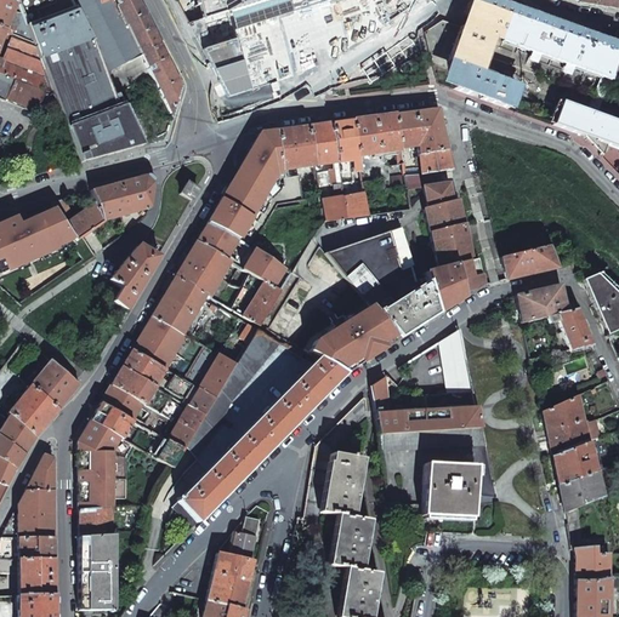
[(0,0),(0,26),(9,30),(11,30),(13,24),(9,23),(16,3),(10,0),(0,0)]
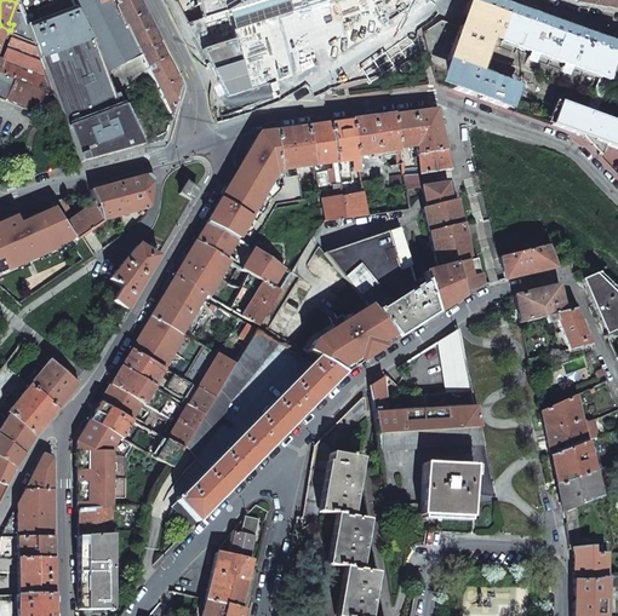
[(13,24),(11,30),(12,32),(36,40),(29,22),(19,0),(10,0),(16,3),(9,23),(13,24)]
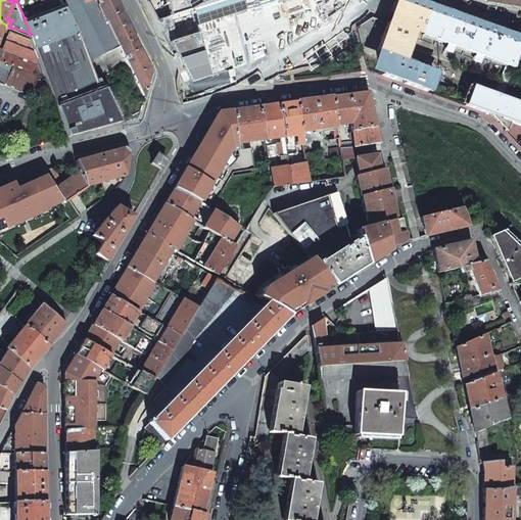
[(16,0),(25,18),(63,3),(61,0),(16,0)]
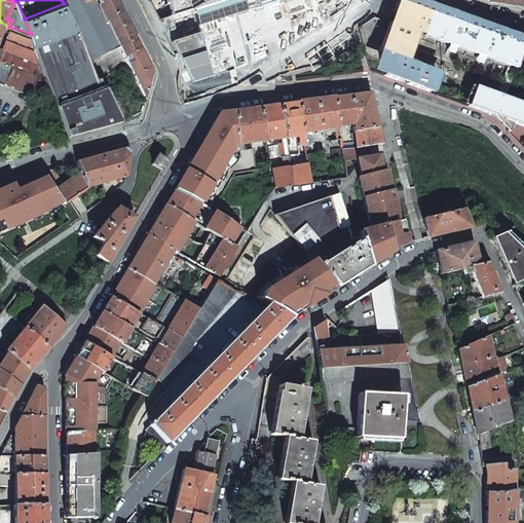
[(62,0),(64,3),(79,31),(91,59),(121,44),(99,0),(62,0)]
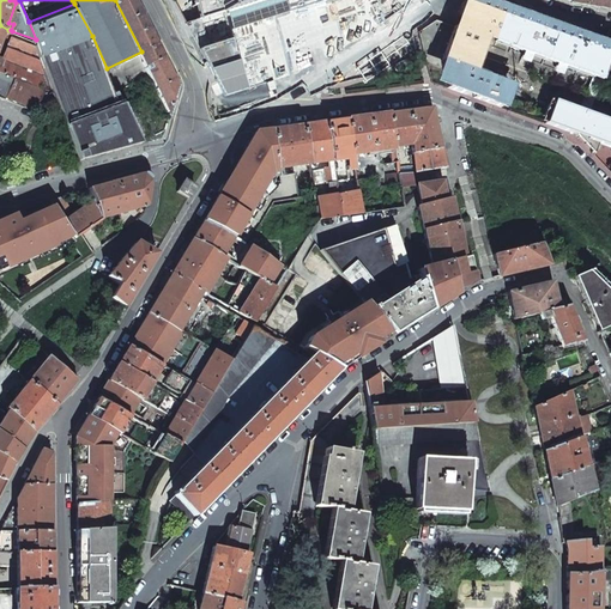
[(115,0),(141,52),(149,62),(165,54),(143,12),(137,0),(115,0)]
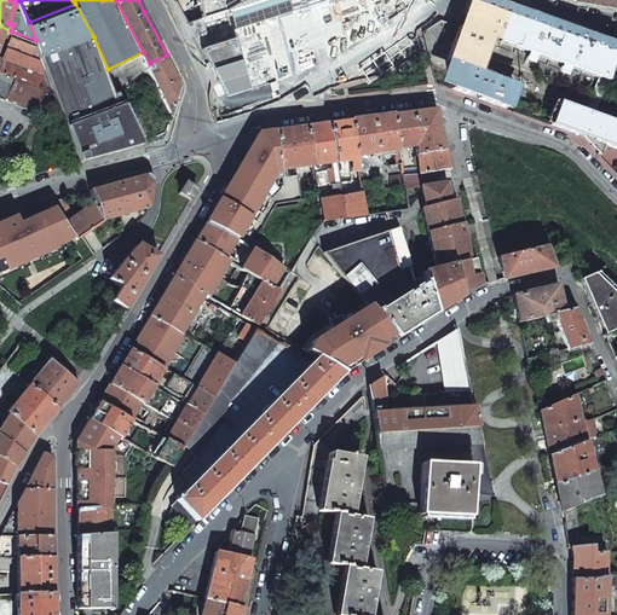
[(201,0),(206,16),(229,9),(255,0),(201,0)]
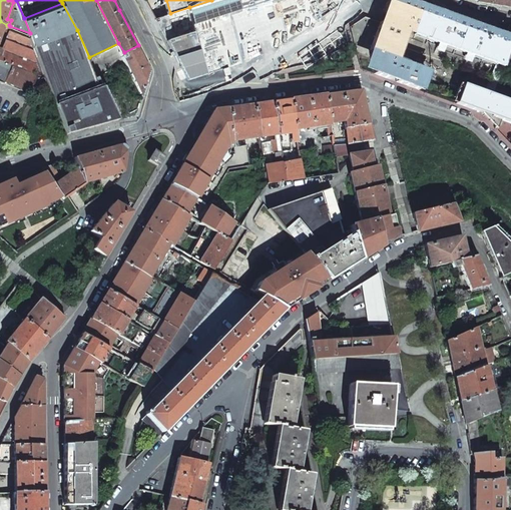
[(289,0),(168,38),(189,76),(273,50),(322,16),(317,0),(289,0)]
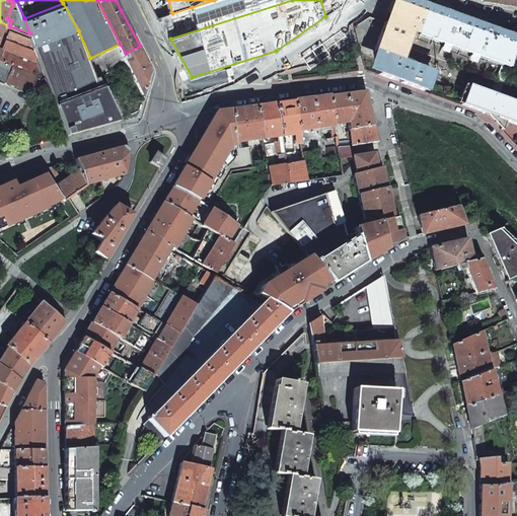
[(389,10),(392,11),(390,16),(389,21),(385,20),(375,49),(380,72),(426,88),(432,69),(403,59),(409,45),(498,77),(504,60),(510,62),(512,58),(516,43),(516,28),(514,28),(513,31),(439,5),(438,2),(436,0),(393,0),(391,3),(390,6),(390,8),(389,10)]
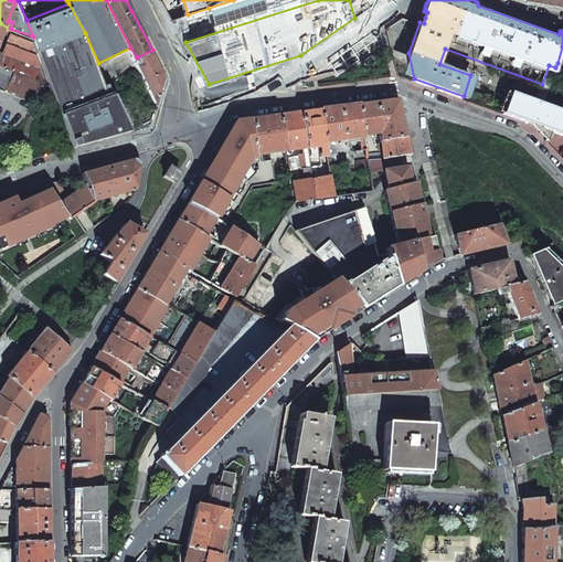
[(68,3),(27,20),(33,36),(38,51),(85,33),(68,3)]
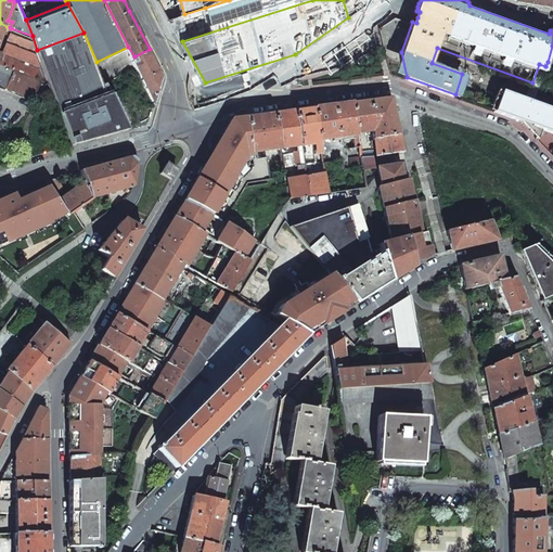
[(33,36),(11,28),(10,31),(4,49),(43,64),(37,50),(33,36)]
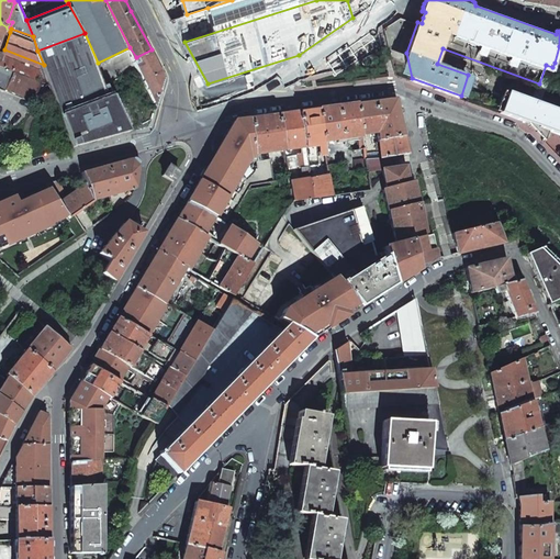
[(85,33),(37,51),(44,65),(49,81),(74,145),(131,129),(108,84),(103,86),(98,63),(85,33)]
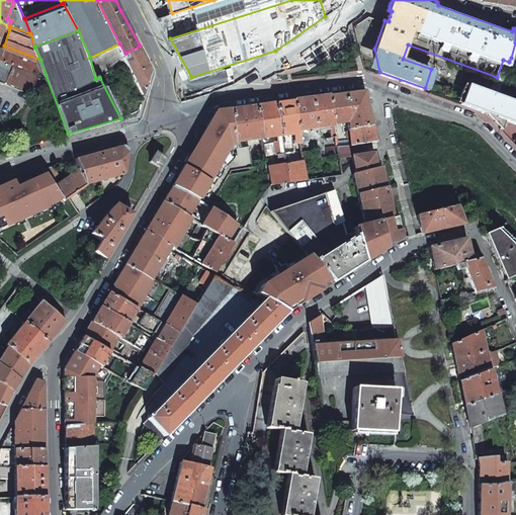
[(4,46),(0,44),(0,57),(40,72),(46,75),(40,60),(4,46)]
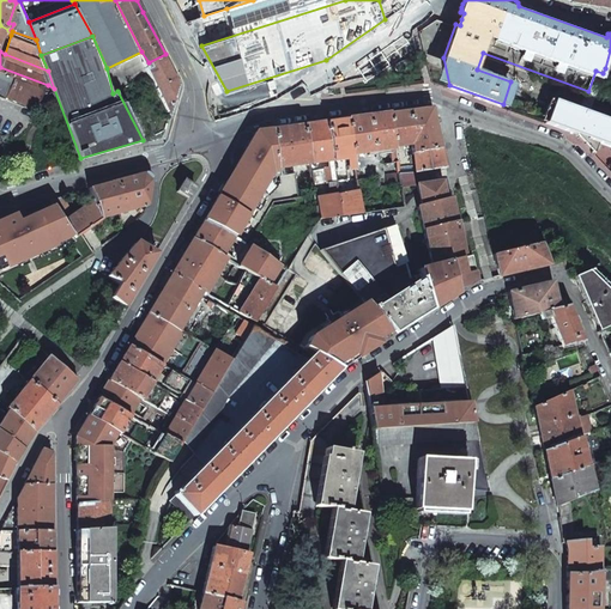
[(141,52),(107,68),(113,93),(118,91),(153,74),(149,62),(141,52)]
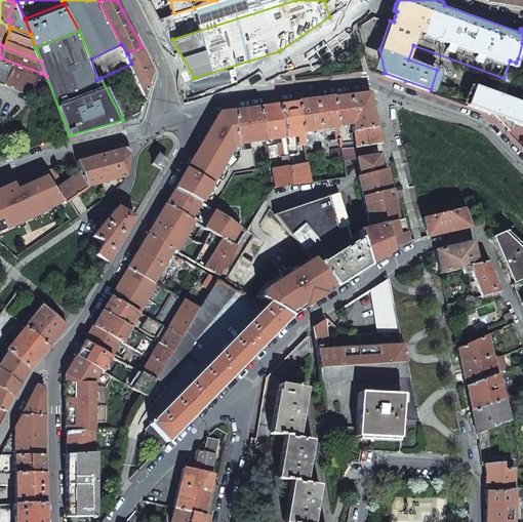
[(131,64),(148,95),(155,71),(142,46),(127,53),(131,64)]
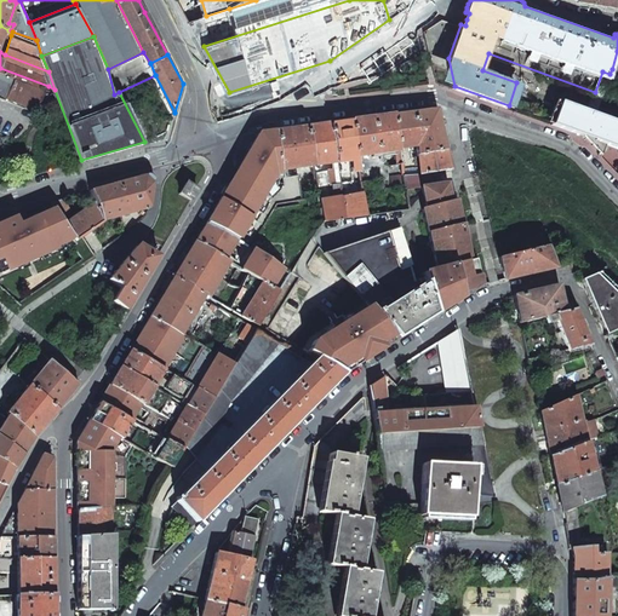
[(0,88),(11,95),(39,108),(49,86),(0,68),(0,88)]
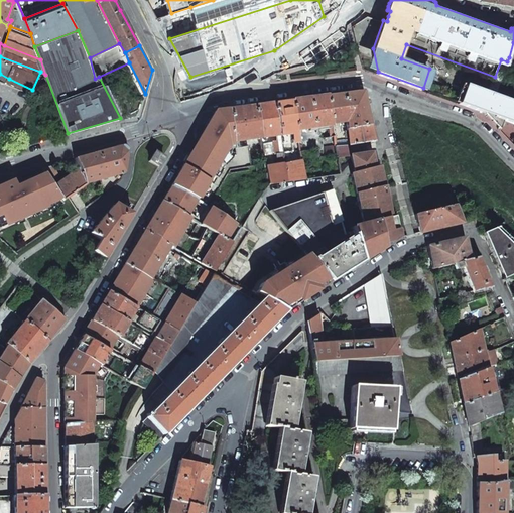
[(485,108),(494,117),(501,124),(503,117),(506,118),(513,120),(513,99),(467,82),(460,102),(483,110),(484,106),(486,107),(485,108)]
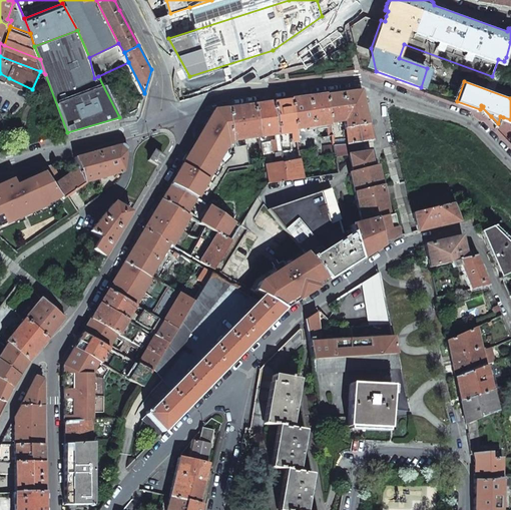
[(345,90),(327,92),(332,121),(342,119),(346,118),(347,125),(371,120),(363,87),(345,90)]
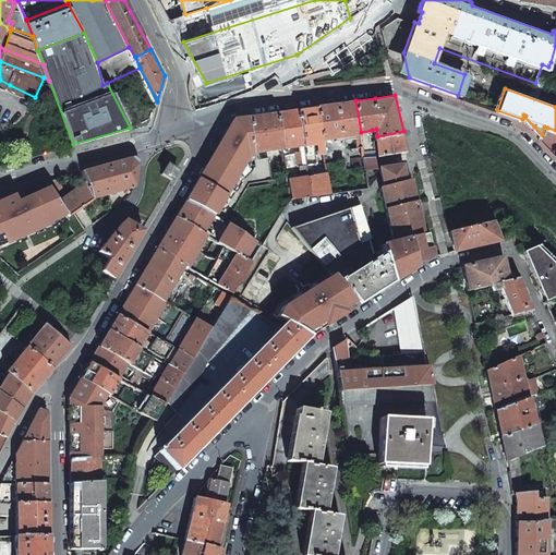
[(355,100),(317,106),(323,139),(357,133),(361,133),(361,132),(355,100)]
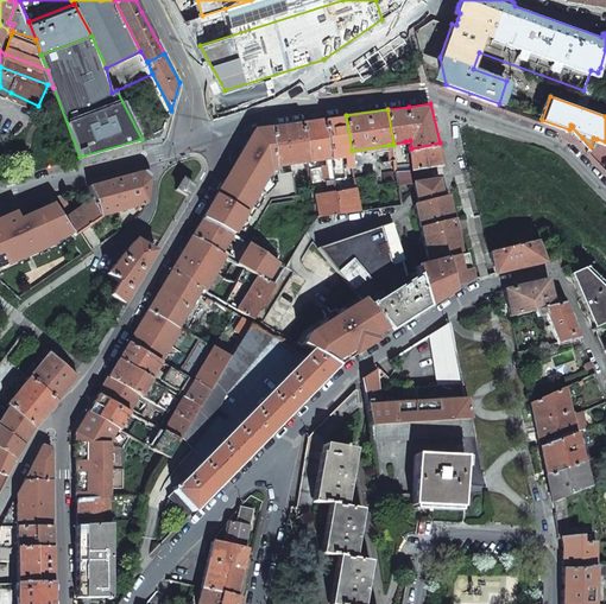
[(336,116),(326,119),(332,157),(334,153),(352,151),(346,115),(336,116)]
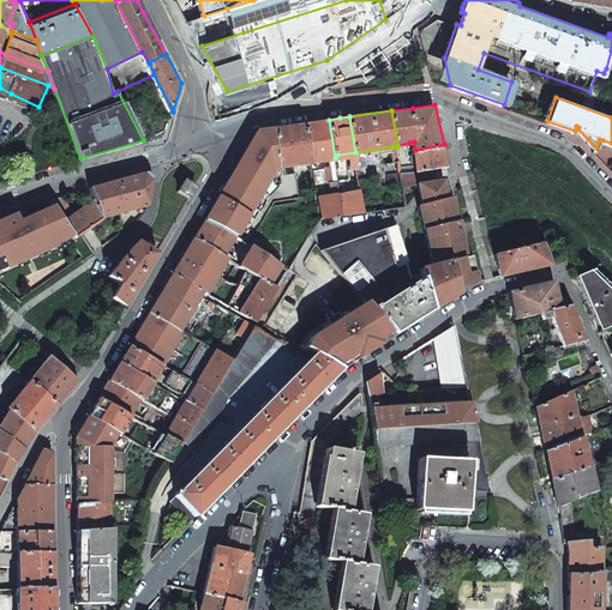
[(318,121),(306,122),(312,161),(335,158),(329,120),(318,121)]
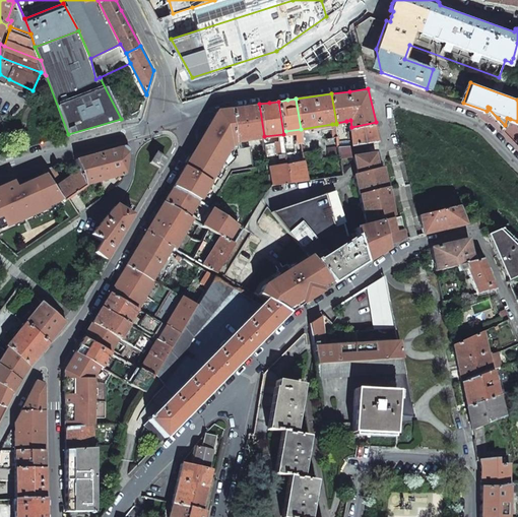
[(246,106),(233,108),(238,140),(264,136),(259,104),(246,106)]
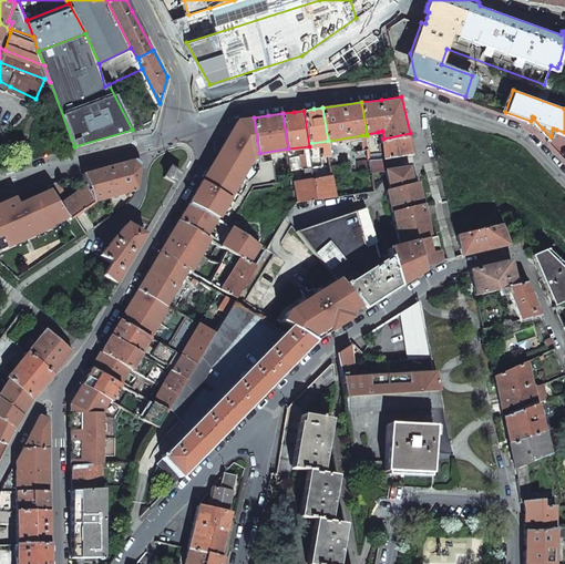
[(238,121),(223,147),(253,163),(259,153),(254,118),(240,120),(238,121)]
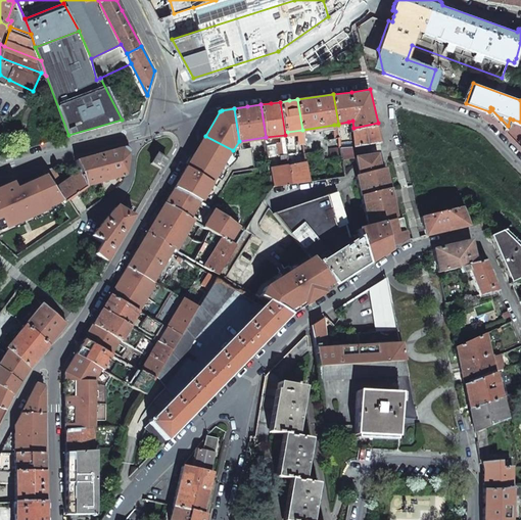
[(348,122),(338,124),(338,125),(339,136),(340,140),(352,138),(351,130),(349,131),(348,122)]
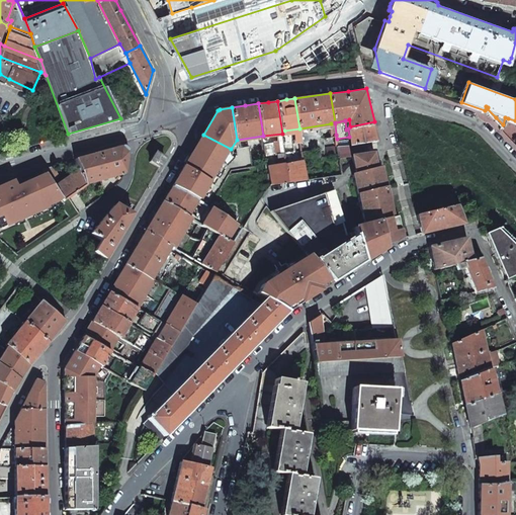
[(374,121),(350,126),(352,137),(353,143),(360,142),(378,139),(376,131),(374,121)]
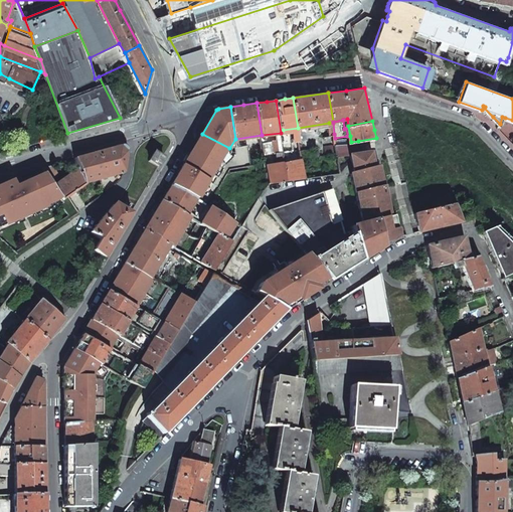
[(292,131),(281,133),(282,136),(285,152),(288,151),(288,148),(295,147),(292,131)]
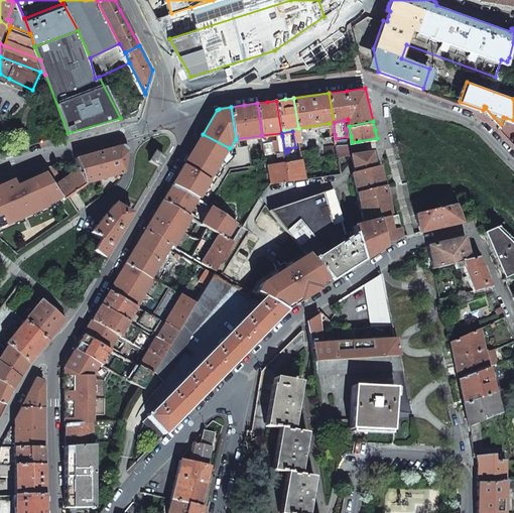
[(230,148),(203,134),(201,137),(193,149),(190,153),(188,157),(215,171),(230,148)]
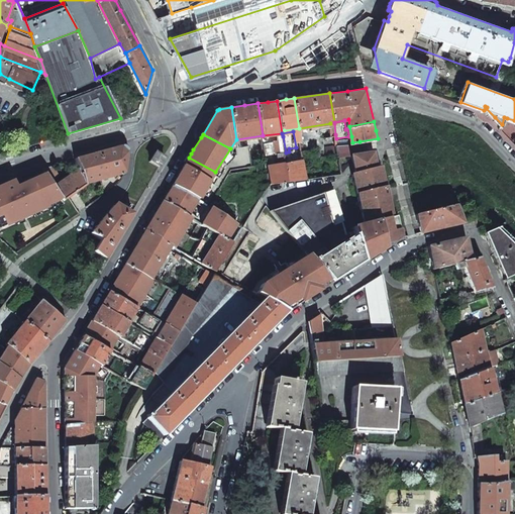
[(326,135),(324,135),(327,155),(339,152),(337,144),(336,138),(335,134),(332,134),(326,135)]
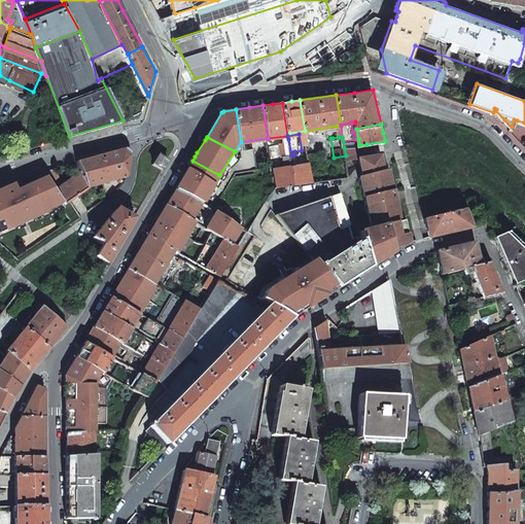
[(282,142),(269,145),(271,156),(285,153),(282,142)]
